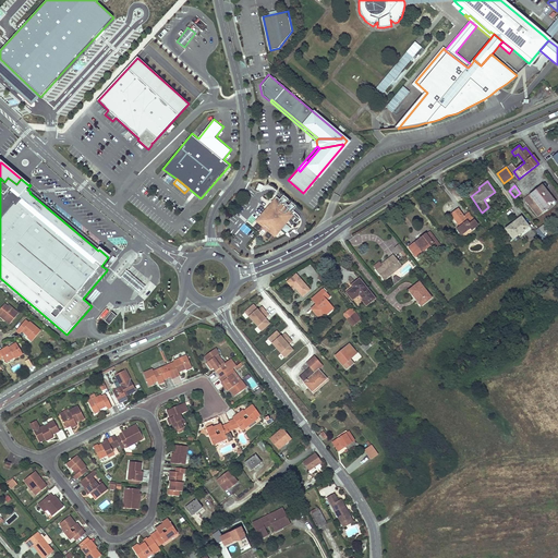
[(555,203),(542,186),(524,199),(537,216),(555,203)]
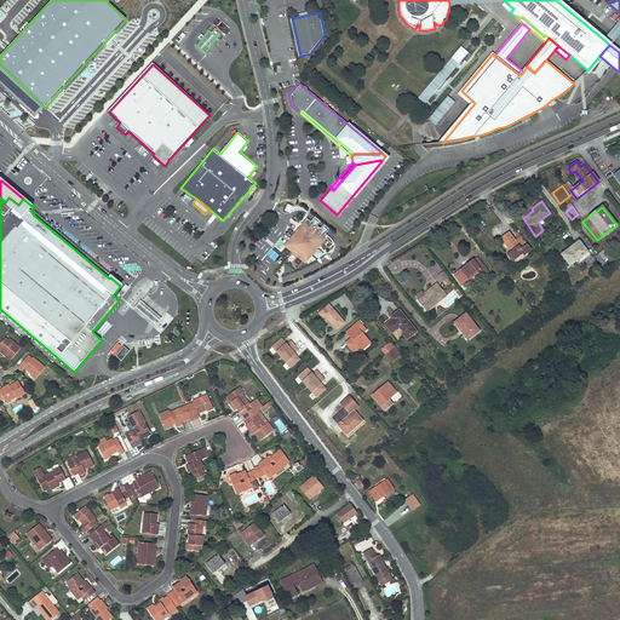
[(328,228),(314,216),(311,218),(309,220),(308,223),(313,228),(322,235),(326,230),(328,228)]
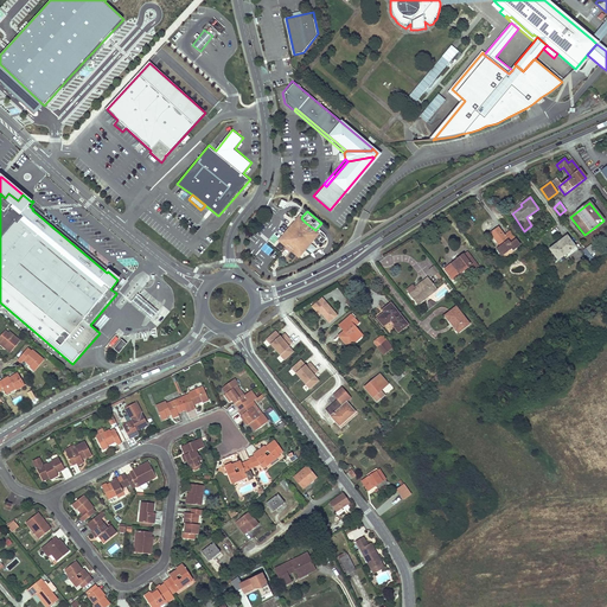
[(298,215),(288,225),(291,227),(279,240),(287,247),(286,248),(285,249),(288,253),(289,251),(291,250),(298,256),(310,243),(312,240),(315,246),(318,243),(321,241),(325,237),(315,230),(306,223),(301,218),(298,215)]
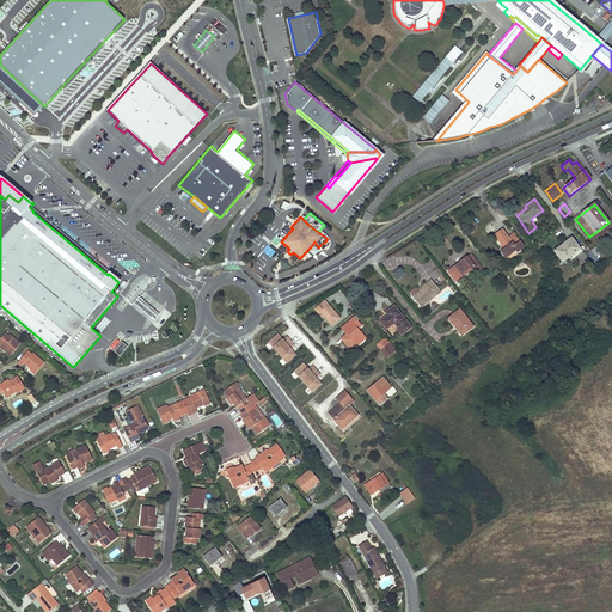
[(293,228),(291,227),(279,243),(288,250),(289,249),(281,242),(293,228)]
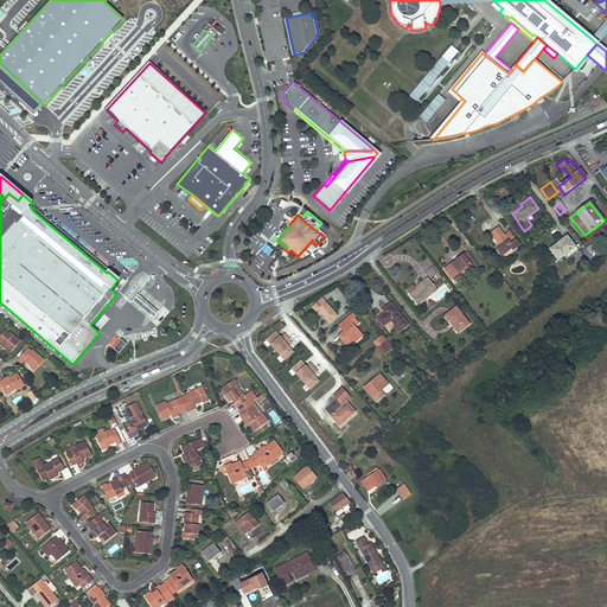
[(504,236),(498,228),(491,234),(500,247),(497,249),(502,256),(511,249),(512,251),(519,247),(510,232),(504,236)]
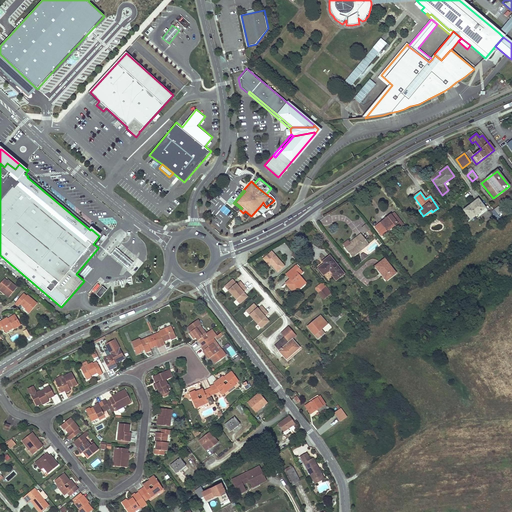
[(484,209),(477,199),(464,210),(470,220),(484,209)]
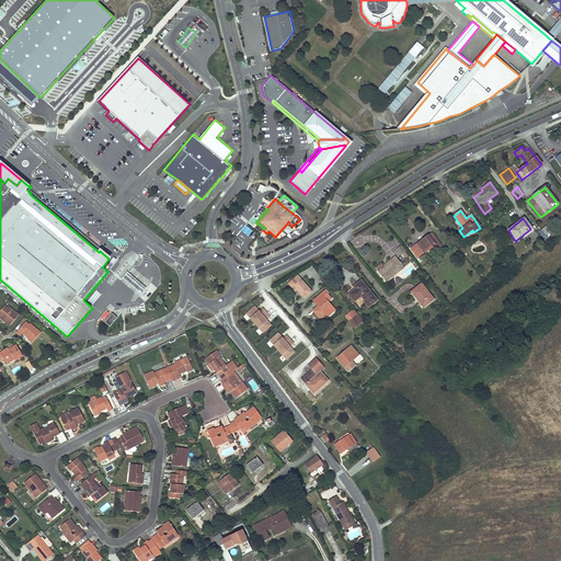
[(248,236),(252,230),(245,225),(241,230),(248,236)]
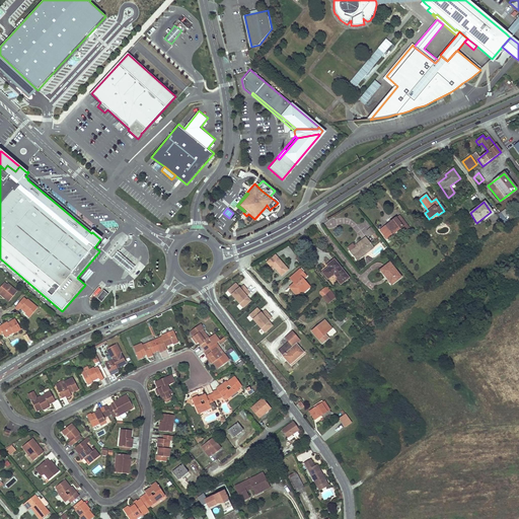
[(254,219),(248,214),(247,215),(255,221),(266,209),(265,208),(254,219)]
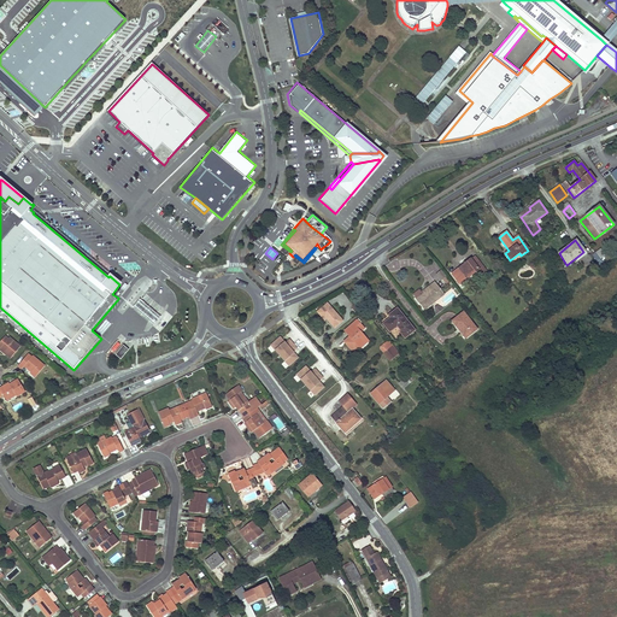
[(600,248),(595,252),(601,258),(606,254),(600,248)]
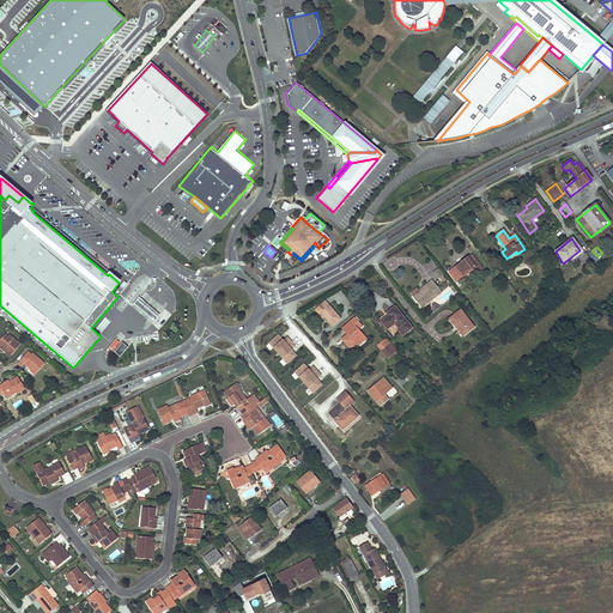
[(595,265),(599,261),(590,252),(588,254),(595,265)]
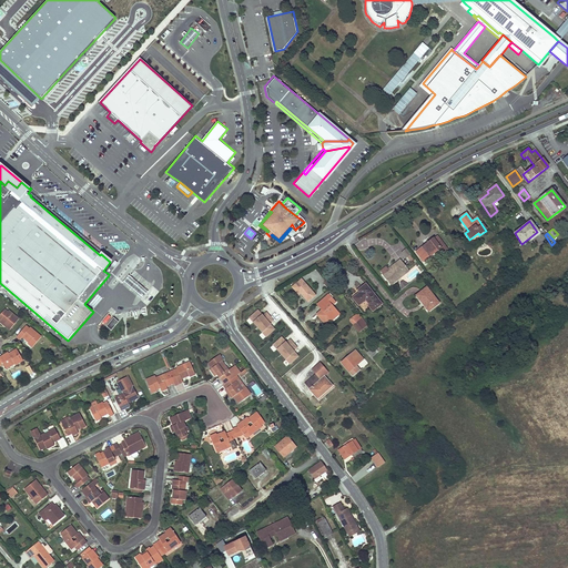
[(437,244),(433,239),(412,256),(418,266),(439,249),(444,252),(447,250),(440,241),(437,244)]
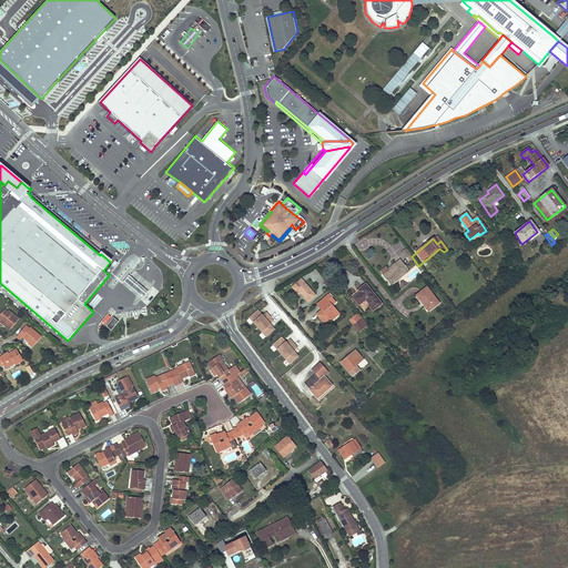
[(406,259),(411,255),(406,250),(402,252),(406,259)]
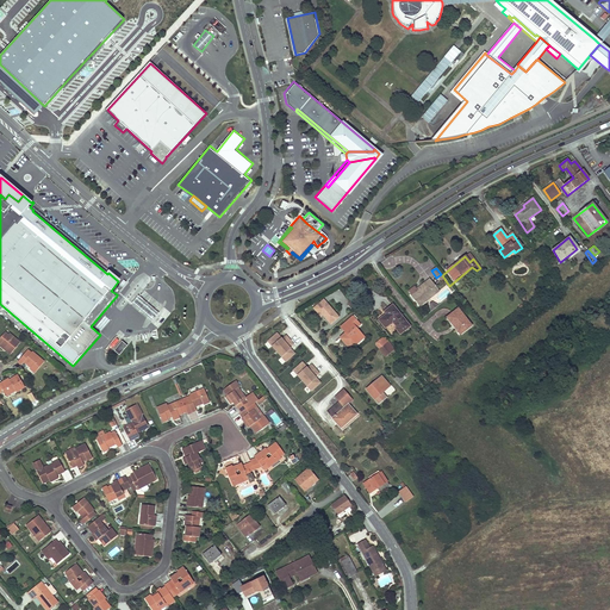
[(419,291),(411,297),(419,307),(440,292),(430,279),(425,284),(427,285),(419,291)]
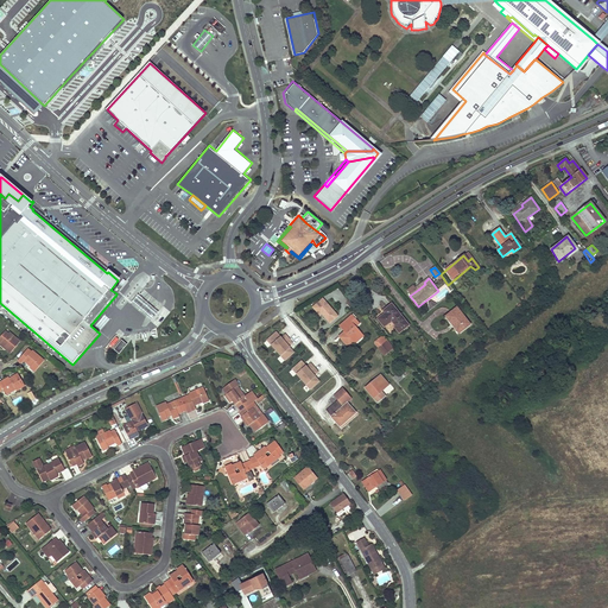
[(444,286),(437,295),(442,299),(449,291),(444,286)]
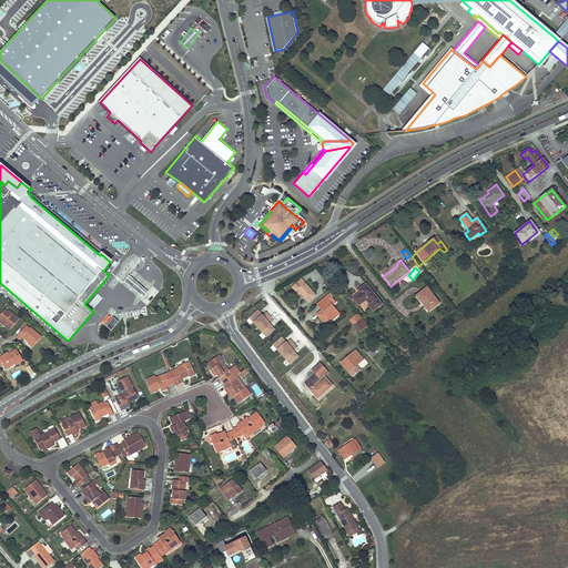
[(146,293),(124,274),(120,280),(142,298),(146,293)]
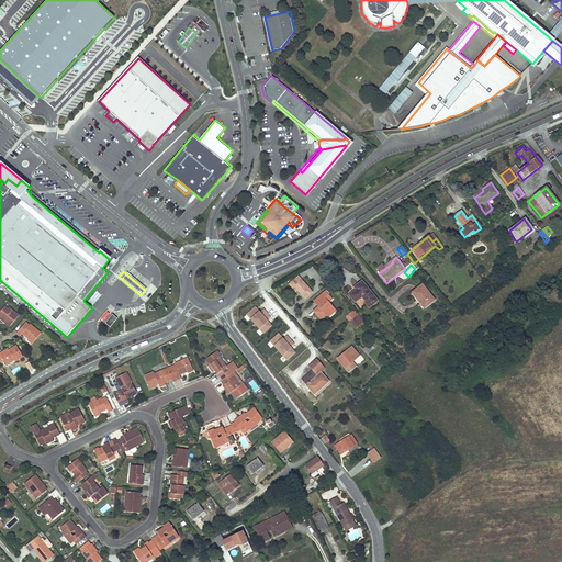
[(305,299),(312,292),(299,276),(289,284),(295,291),(296,291),(298,290),(300,292),(305,299)]
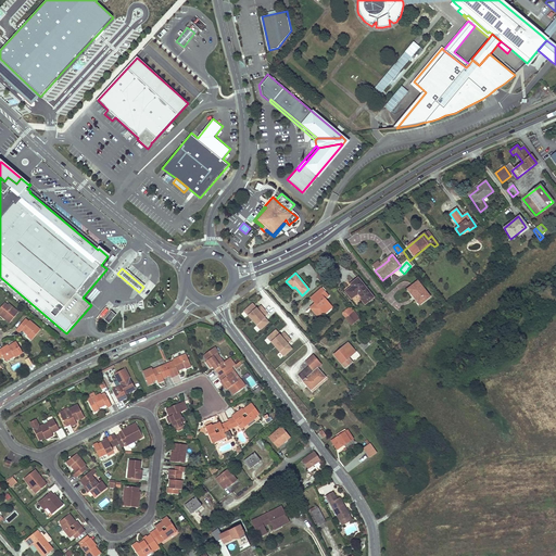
[(355,283),(344,292),(351,300),(357,293),(362,299),(361,300),(364,305),(374,298),(357,277),(353,281),(355,283)]
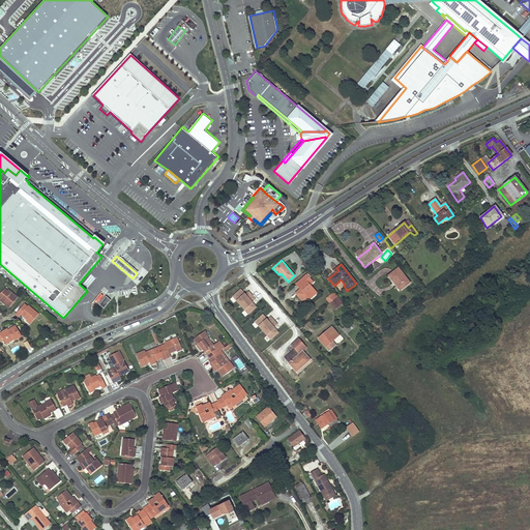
[(409,283),(398,268),(388,275),(400,290),(409,283)]
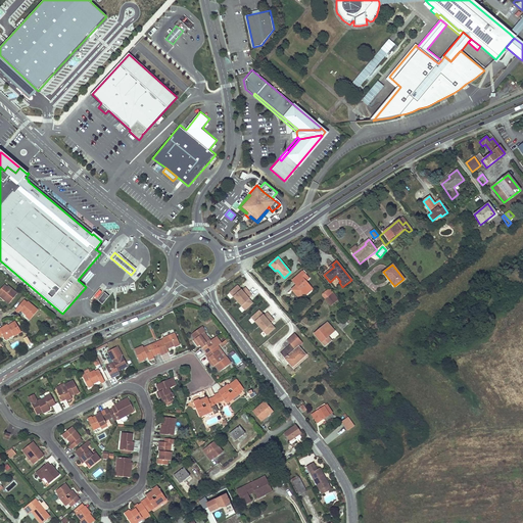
[(288,289),(286,291),(292,299),(301,291),(303,294),(312,288),(305,281),(303,279),(306,277),(301,272),(285,285),(287,287),(288,289)]
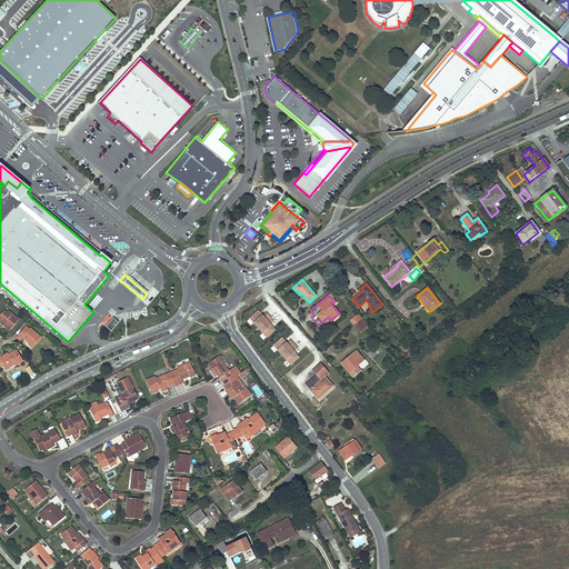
[(5,309),(0,313),(0,322),(9,330),(18,319),(8,311),(7,312),(5,309)]
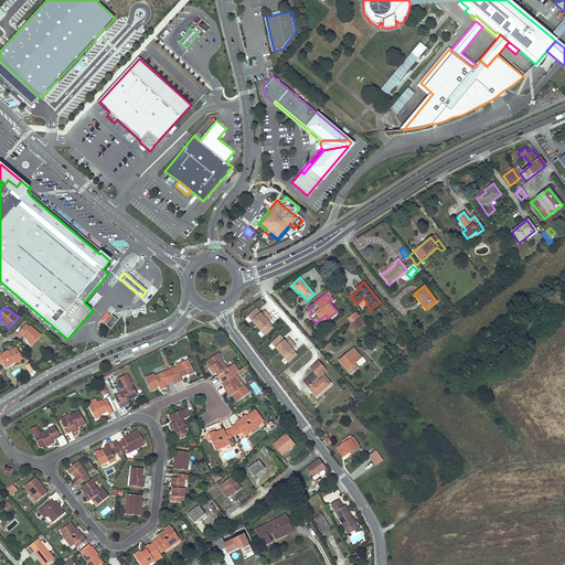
[(257,309),(248,316),(265,334),(274,327),(268,321),(272,318),(265,311),(262,315),(257,309)]
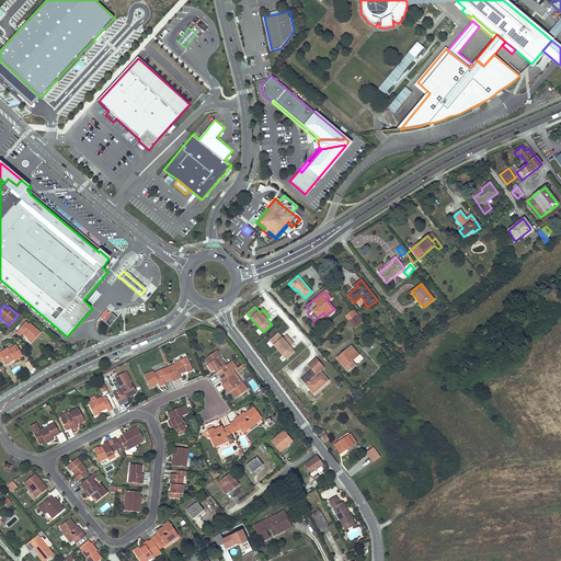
[(313,321),(307,312),(309,310),(308,308),(304,312),(315,325),(325,316),(323,312),(313,321)]
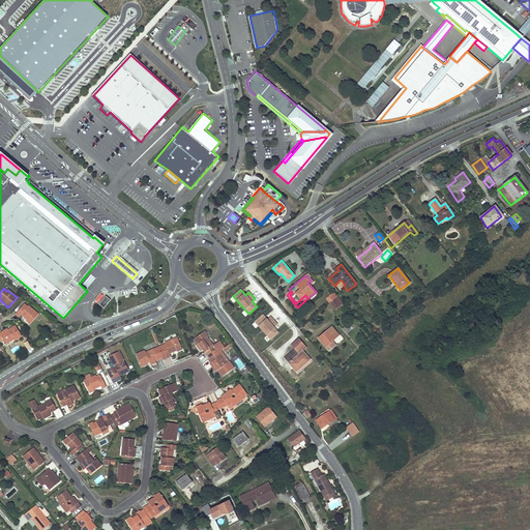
[(105,310),(111,301),(107,297),(99,305),(105,310)]
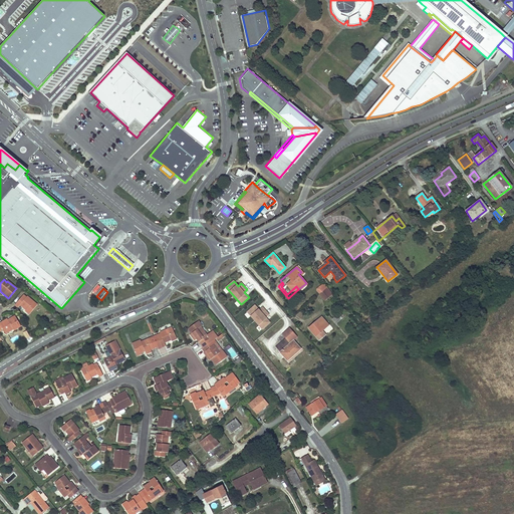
[(327,301),(333,296),(327,288),(322,292),(321,293),(327,301)]
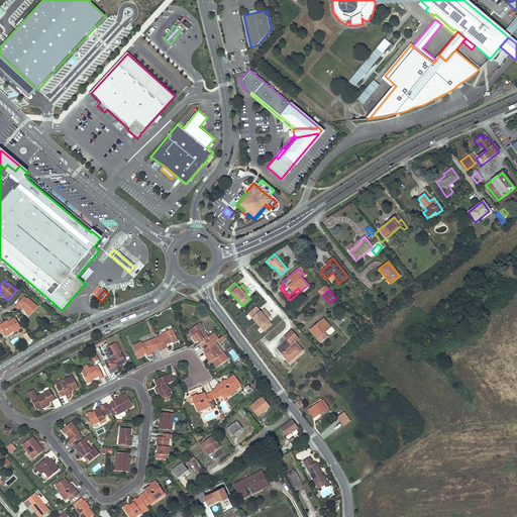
[(321,297),(327,305),(329,303),(323,295),(321,297)]
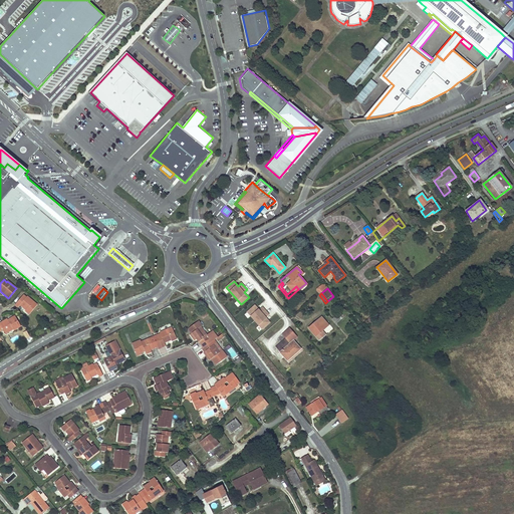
[(23,294),(14,304),(17,307),(19,304),(25,309),(24,310),(28,313),(36,304),(26,295),(25,296),(23,294)]
